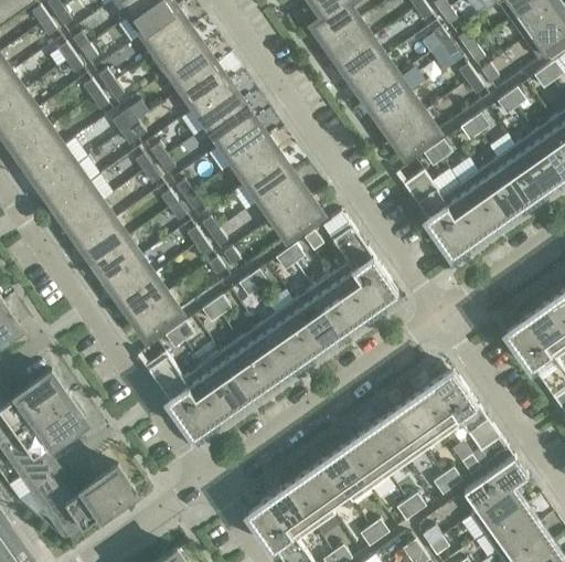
[(0,0),(0,27),(36,1),(34,0),(0,0)]
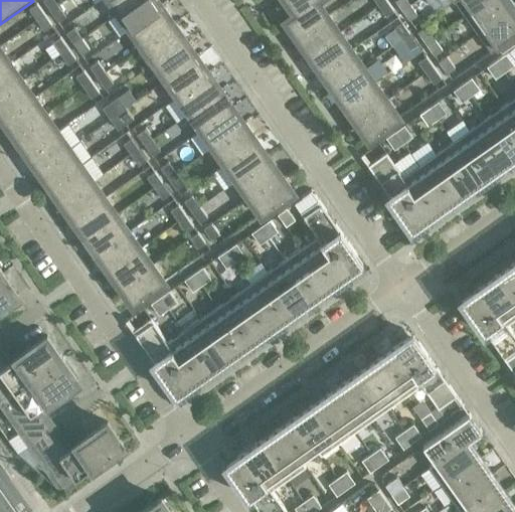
[(52,0),(45,0),(42,2),(50,13),(58,8),(52,0)]
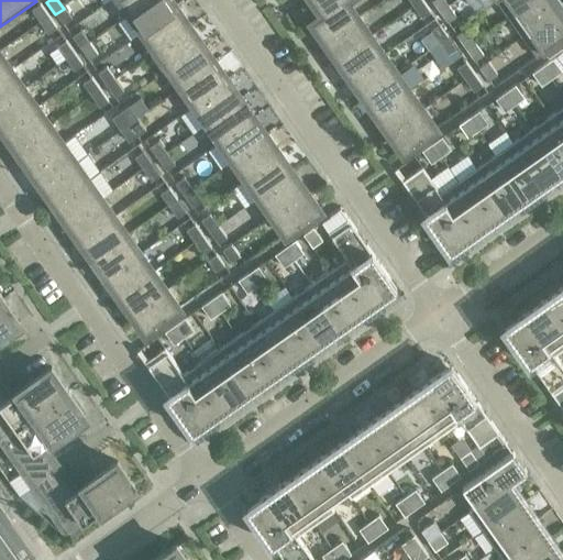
[(153,0),(118,0),(130,17),(153,0)]
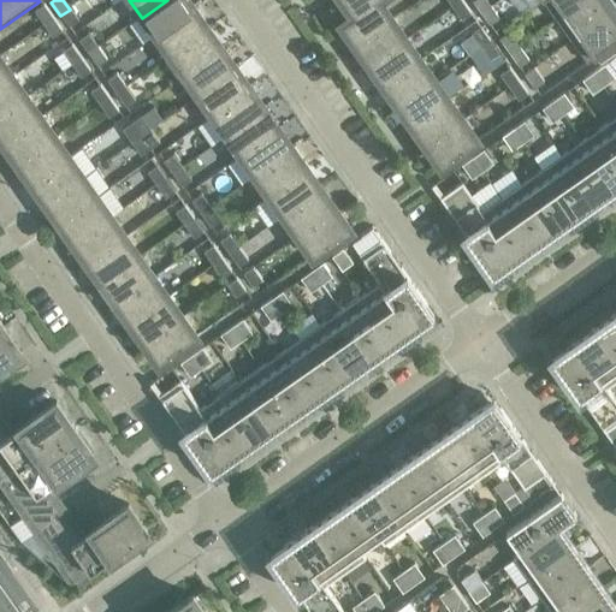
[(195,11),(187,0),(167,0),(142,18),(157,37),(195,11)]
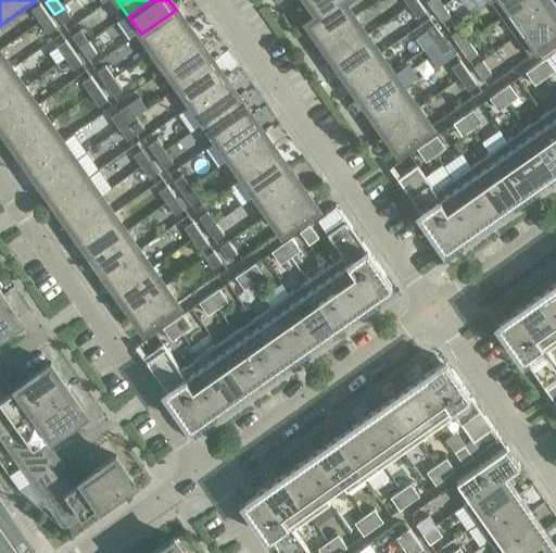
[(343,0),(306,0),(318,16),(307,24),(308,25),(343,0)]
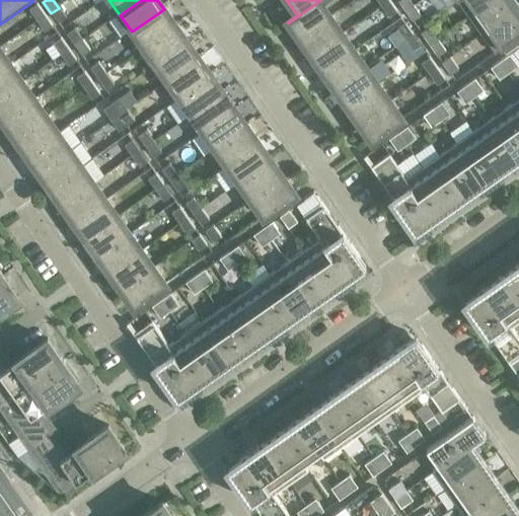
[(322,0),(320,0),(288,23),(300,41),(330,18),(319,2),(322,0)]
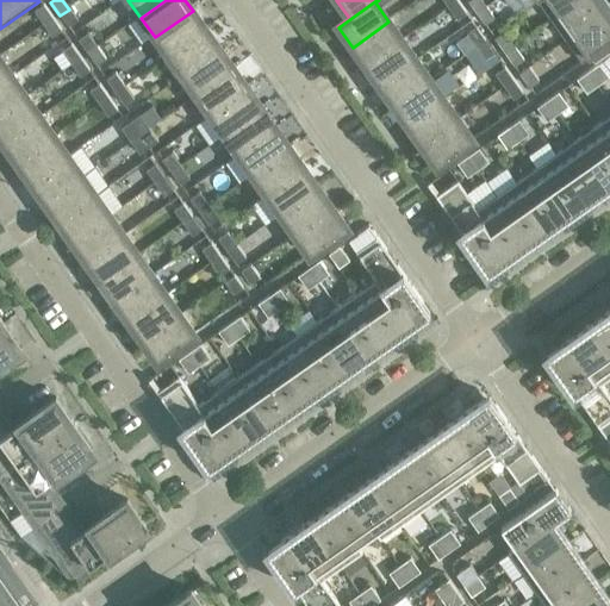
[(458,4),(455,0),(441,0),(448,10),(458,4)]
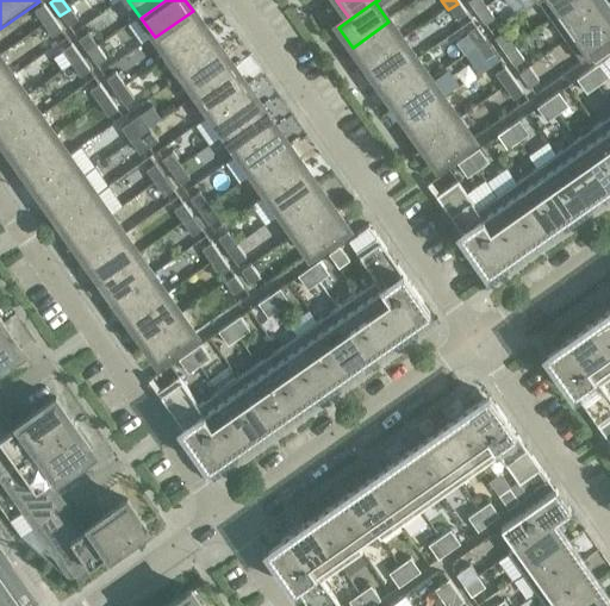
[(479,0),(473,0),(468,4),(477,16),(486,10),(479,0)]
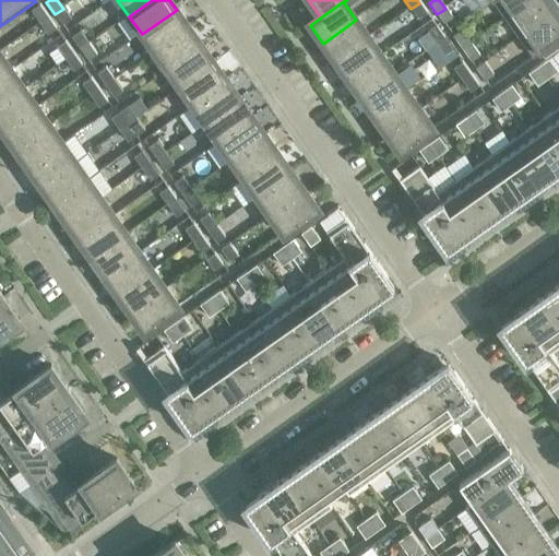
[(492,0),(491,2),(504,21),(534,0),(492,0)]
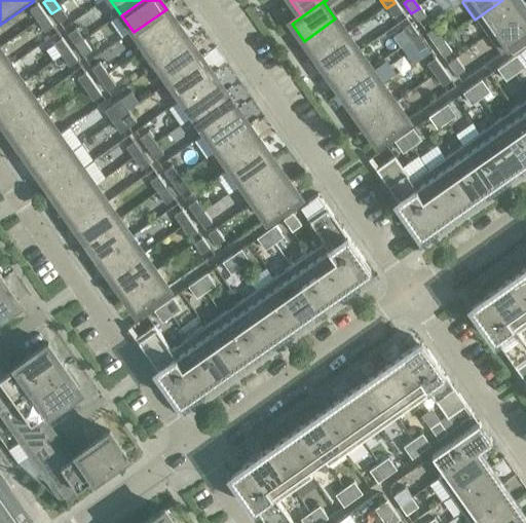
[(502,0),(475,20),(487,38),(525,10),(525,9),(519,0),(502,0)]
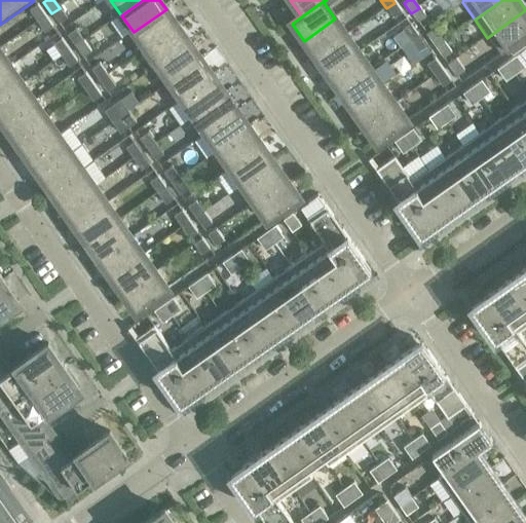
[(403,14),(395,3),(386,8),(395,20),(403,14)]
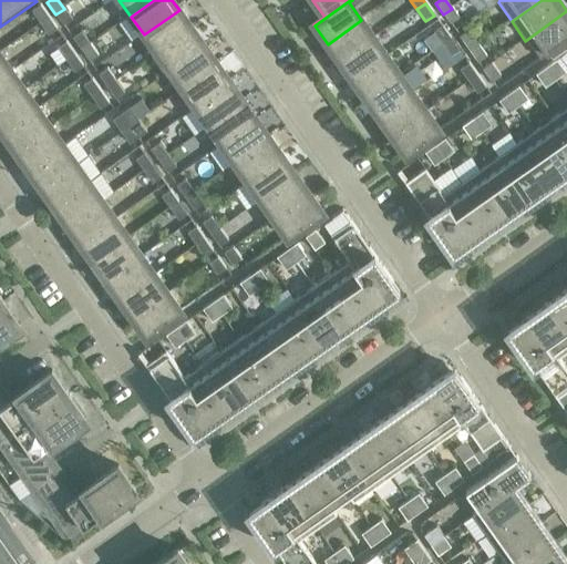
[(49,19),(40,7),(31,13),(40,26),(49,19)]
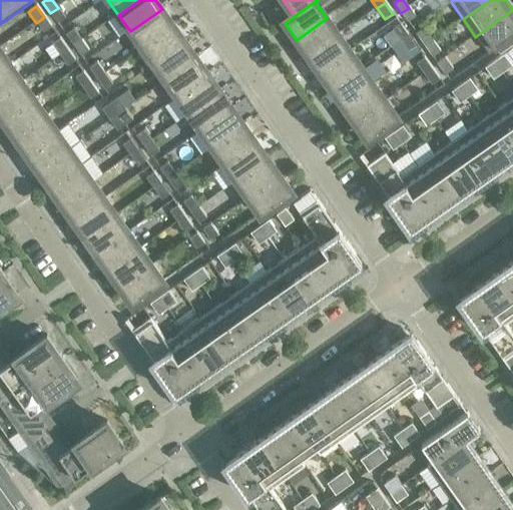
[(65,19),(58,8),(50,13),(58,24),(65,19)]
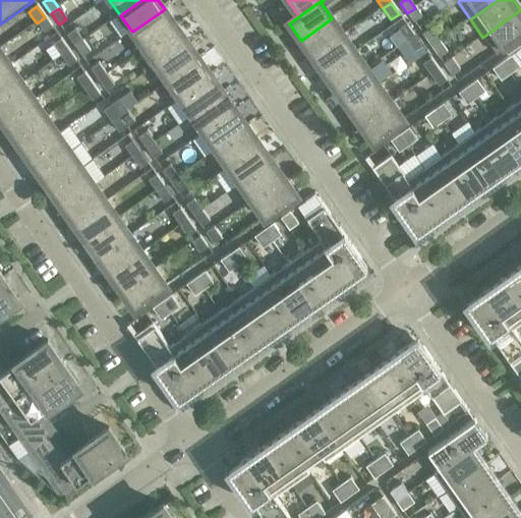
[(421,17),(415,8),(407,13),(414,23),(421,17)]
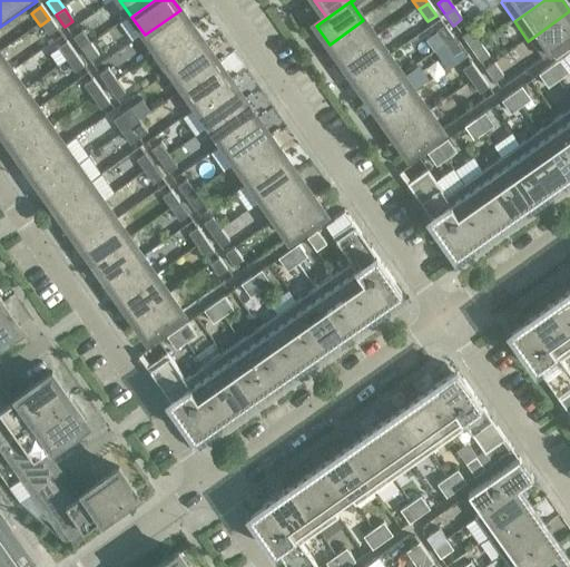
[(193,29),(180,10),(145,35),(158,54),(193,29)]
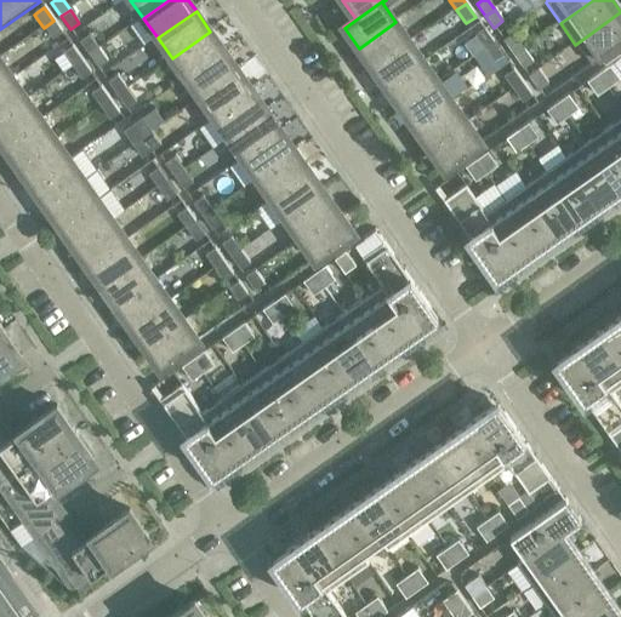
[(620,13),(620,12),(575,45),(591,67),(620,45),(620,17),(619,16),(620,13)]
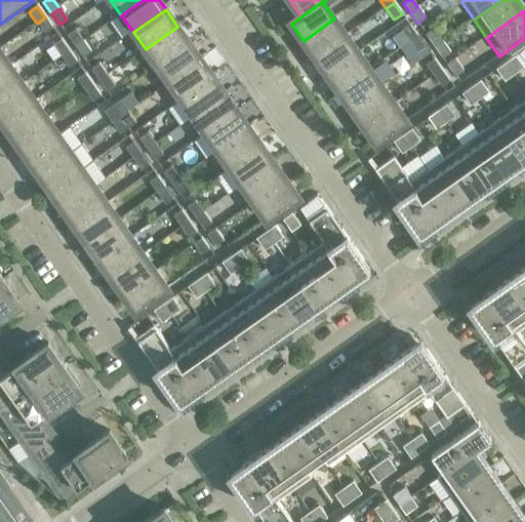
[(53,29),(45,17),(37,24),(45,35),(53,29)]
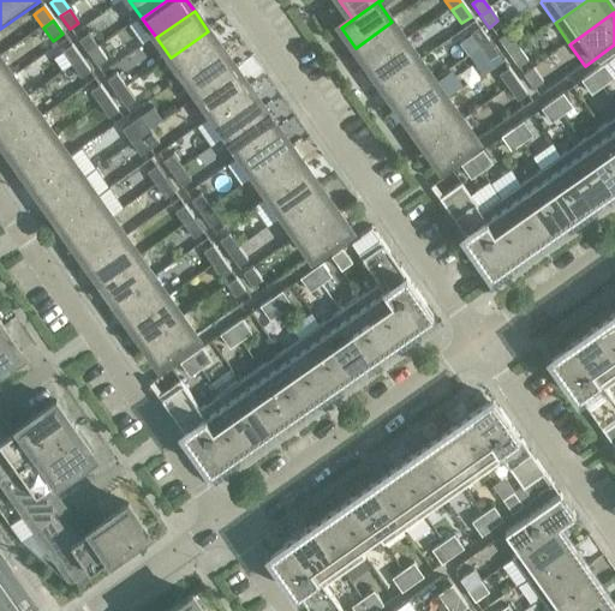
[(406,42),(392,22),(356,48),(369,67),(406,42)]
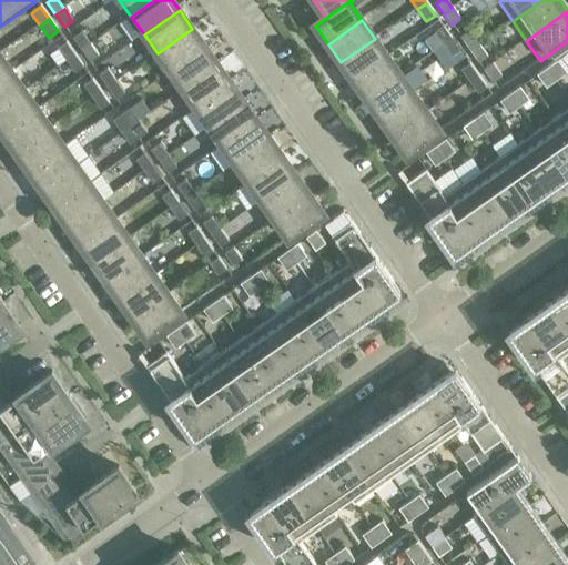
[(452,40),(444,28),(435,34),(444,47),(452,40)]
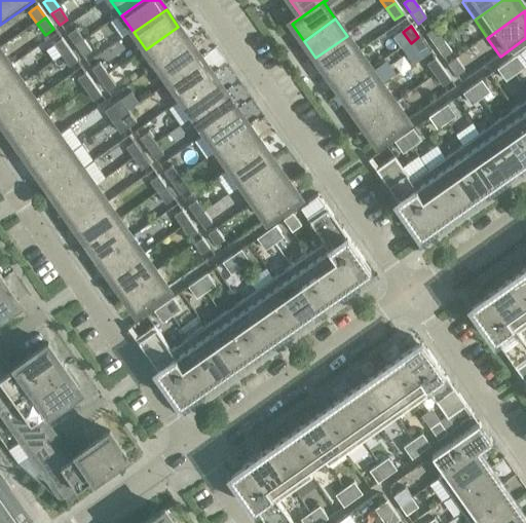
[(190,43),(178,27),(146,49),(158,67),(190,43)]
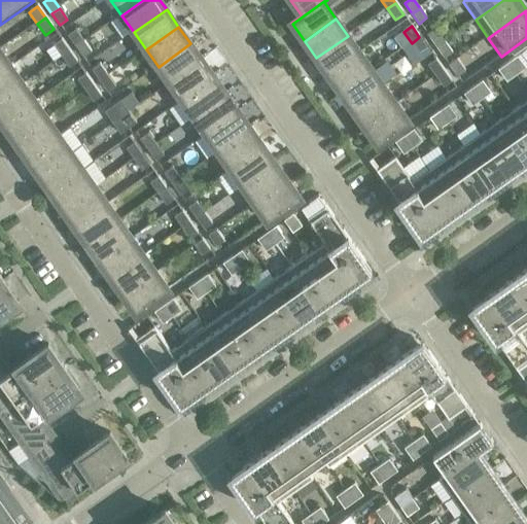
[(435,30),(427,35),(436,47),(444,42),(435,30)]
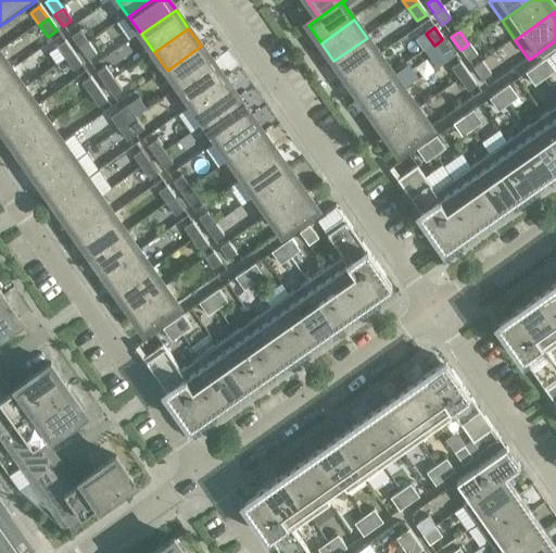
[(79,33),(72,38),(79,50),(88,45),(79,33)]
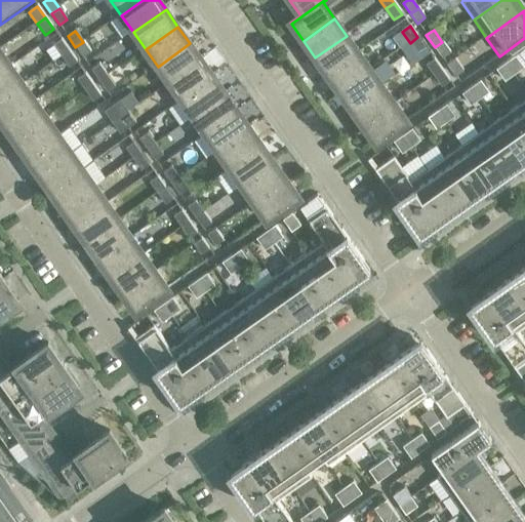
[(359,53),(347,36),(315,57),(327,75),(359,53)]
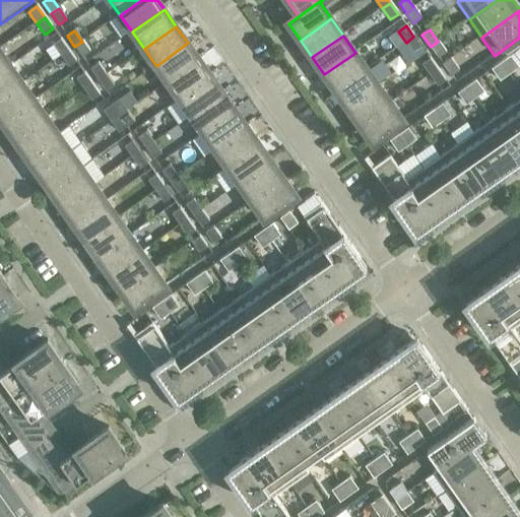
[(421,48),(413,37),(406,43),(413,54),(421,48)]
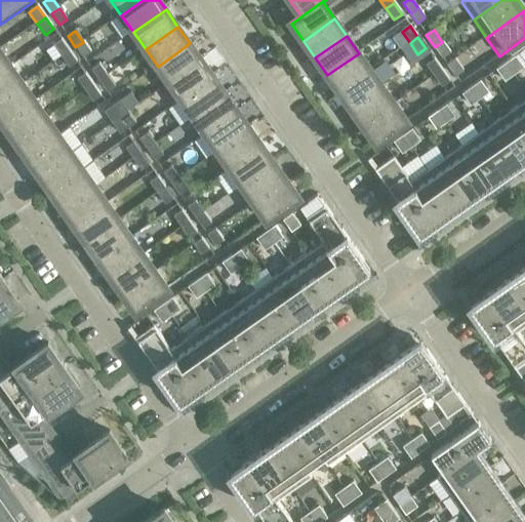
[(69,51),(61,40),(53,46),(61,57),(69,51)]
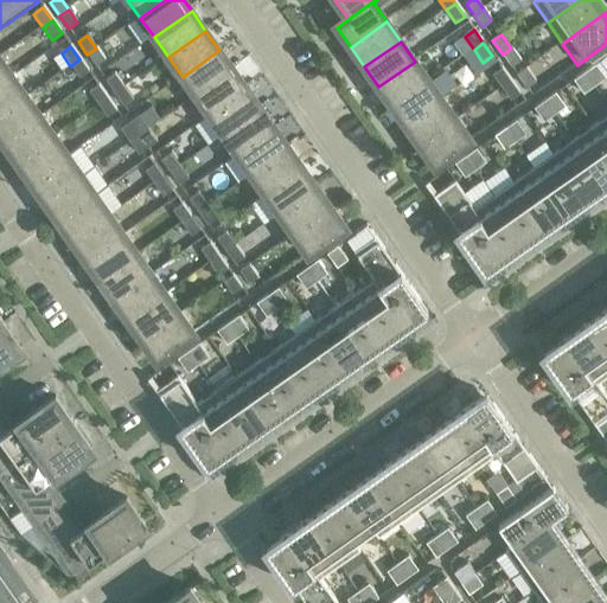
[(106,62),(96,49),(87,55),(96,68),(106,62)]
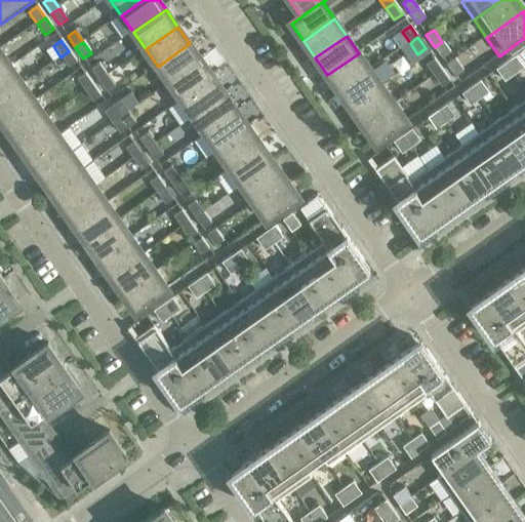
[(450,54),(442,42),(435,47),(443,59),(450,54)]
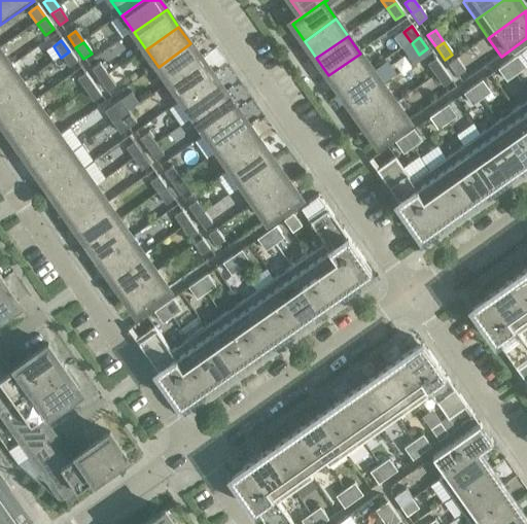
[(203,61),(190,43),(159,67),(170,83),(203,61)]
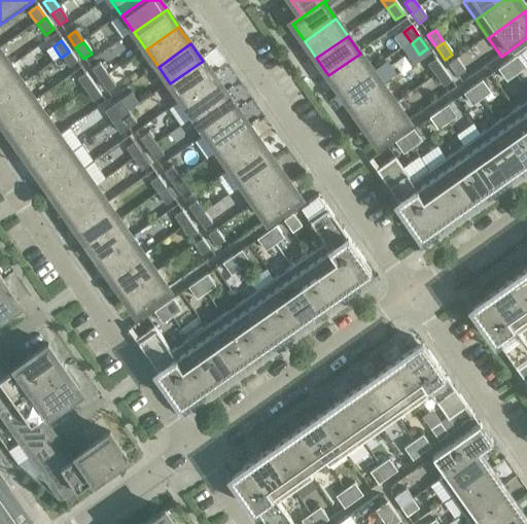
[(0,74),(11,68),(0,51),(0,74)]
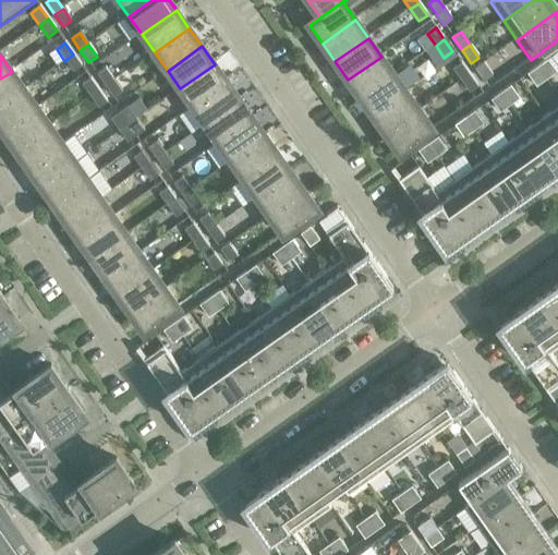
[(82,67),(73,55),(64,61),(73,73),(82,67)]
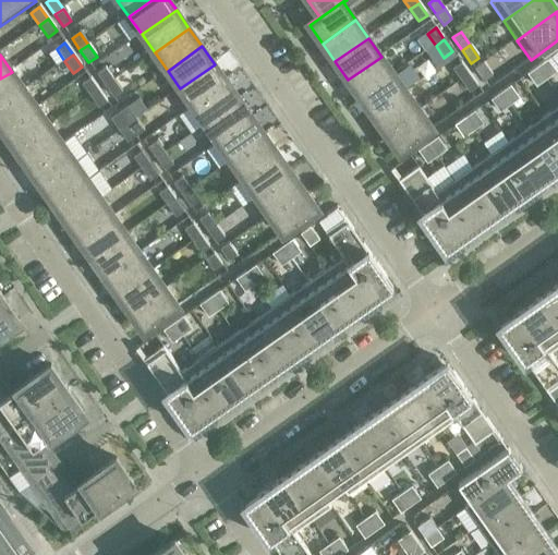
[(393,74),(381,57),(348,80),(361,98),(393,74)]
